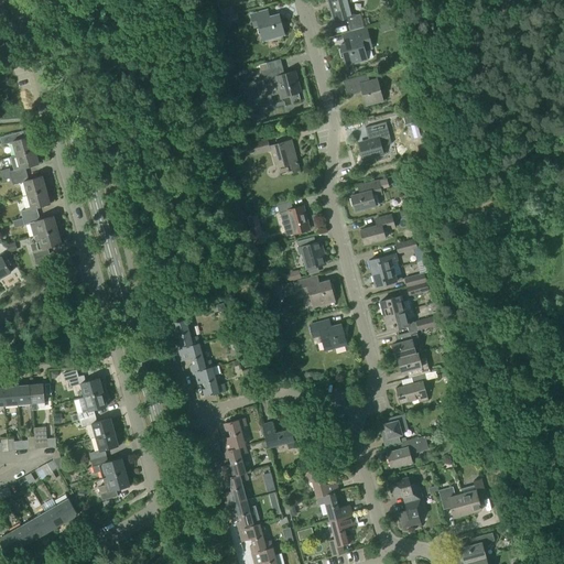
[(327,0),(334,22),(347,19),(354,18),(349,3),(357,1),(356,0),(327,0)]
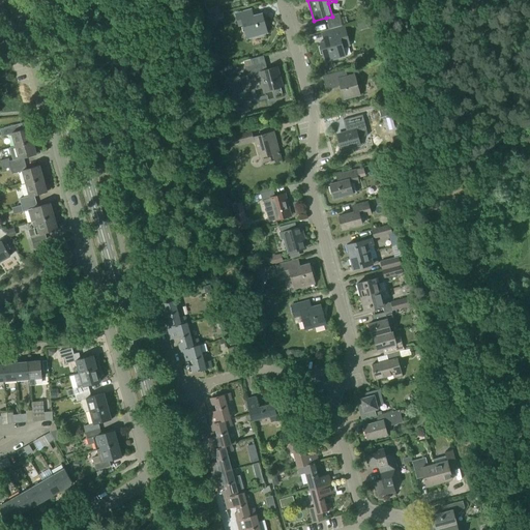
[(242,12),(235,15),(237,22),(236,22),(238,29),(243,28),(246,39),(267,33),(262,15),(244,20),(242,12)]
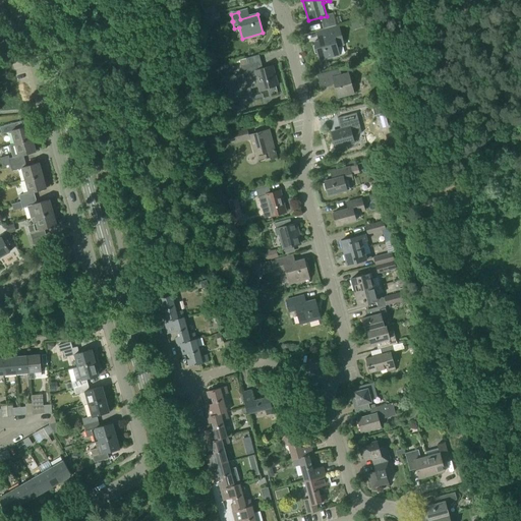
[(338,26),(336,26),(315,32),(319,41),(313,43),(319,61),(338,56),(336,47),(343,45),(338,26)]
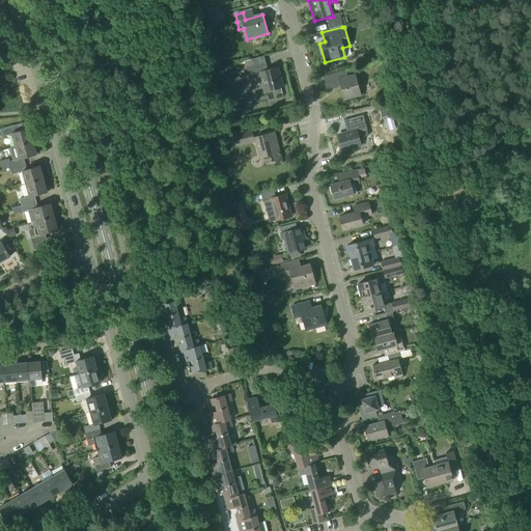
[(263,56),(251,60),(244,61),(249,81),(262,77),(267,92),(283,88),(277,67),(268,71),(263,56)]
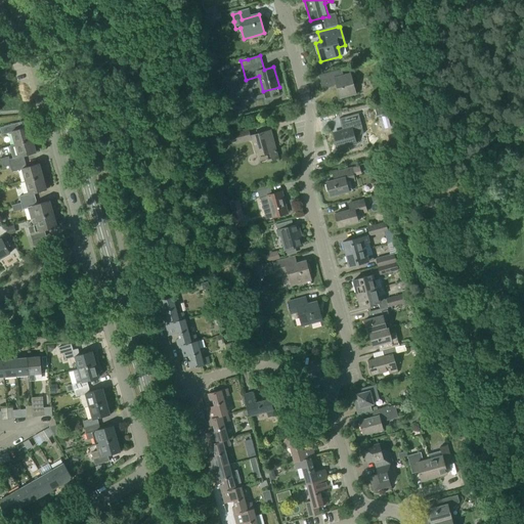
[(319,76),(321,84),(322,88),(336,85),(340,99),(357,94),(351,73),(343,75),(342,70),(319,76)]
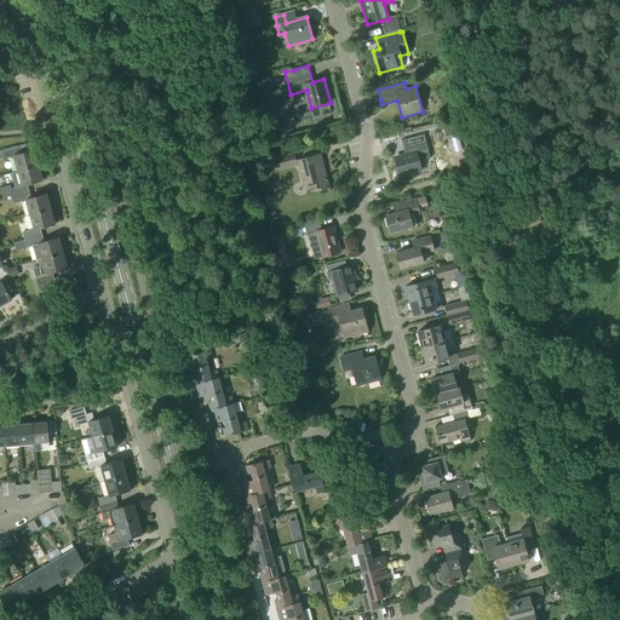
[(402,142),(403,148),(406,156),(396,159),(401,177),(422,171),(419,162),(431,159),(424,136),(402,142)]
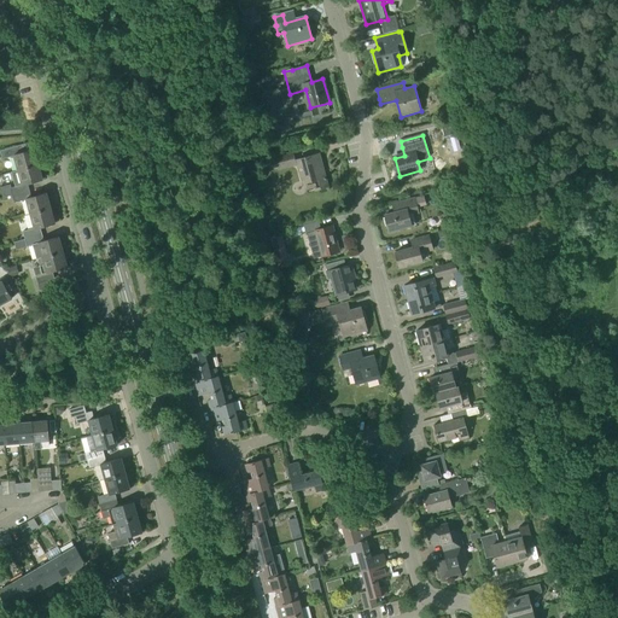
[(18,172),(39,165),(34,150),(27,152),(25,144),(0,151),(3,158),(13,156),(18,172)]
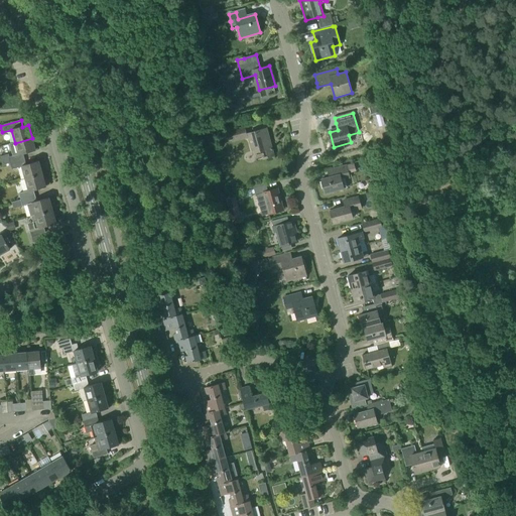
[(244,127),(228,131),(232,143),(247,139),(244,127)]
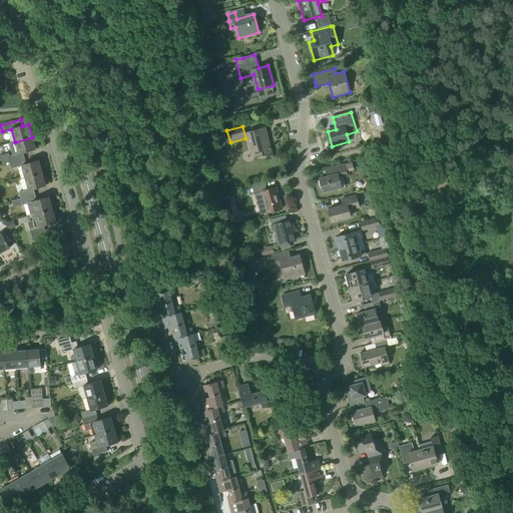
[(264,128),(245,133),(251,152),(261,150),(263,157),(272,155),(264,128)]
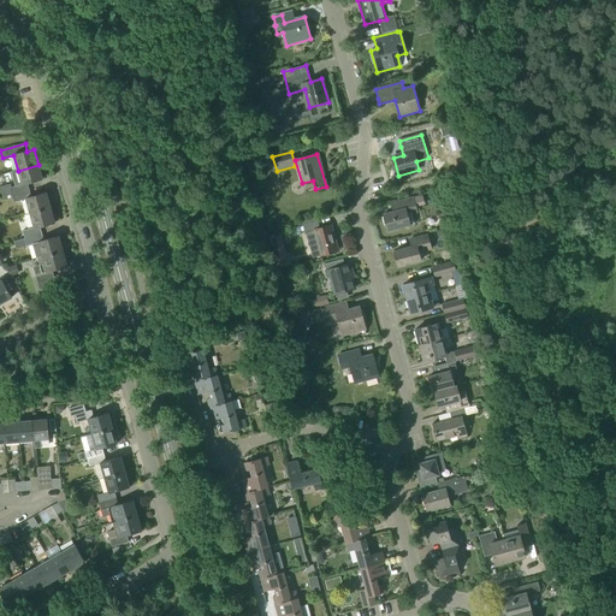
[(39,165),(18,171),(22,185),(12,188),(12,184),(0,187),(0,195),(1,199),(12,195),(30,190),(28,184),(42,179),(39,165)]
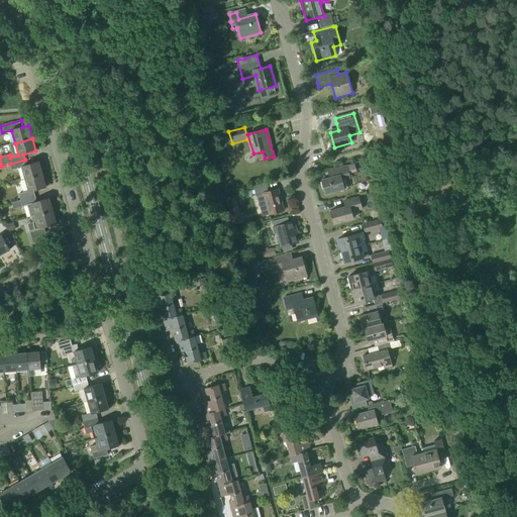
[(25,160),(10,164),(12,170),(21,167),(25,180),(42,175),(38,163),(26,166),(25,160)]
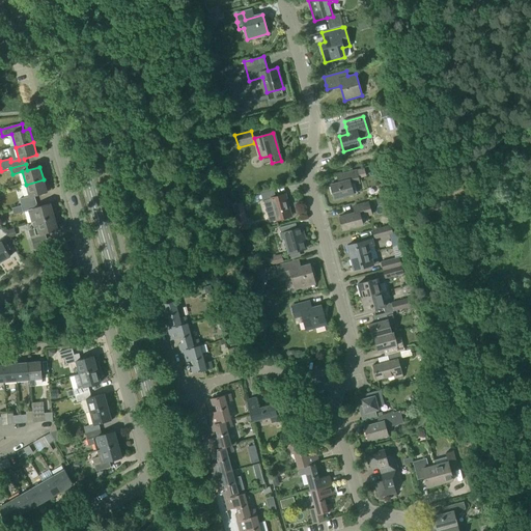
[(356,170),(358,177),(365,175),(364,168),(356,170)]
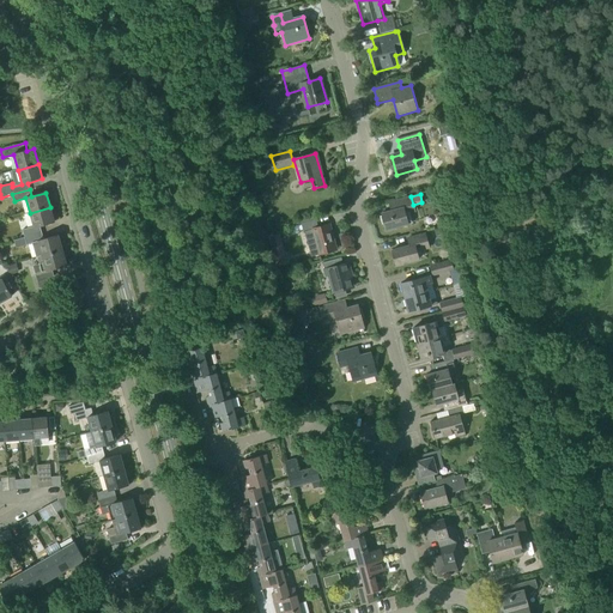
[(395,210),(382,213),(386,230),(407,224),(404,214),(414,211),(413,205),(411,196),(393,201),(395,210)]
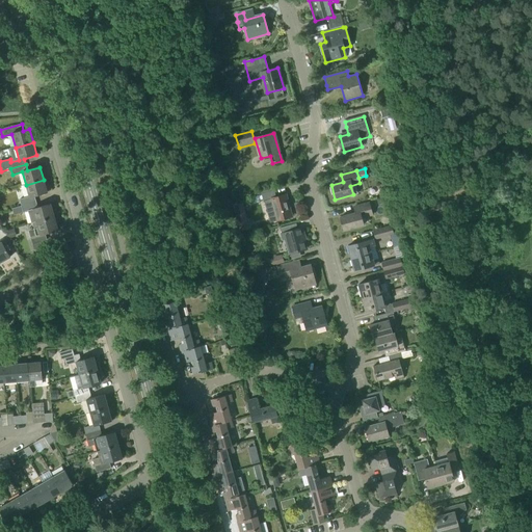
[(44,180),(26,185),(29,197),(20,201),(22,207),(36,203),(34,196),(47,192),(44,180)]
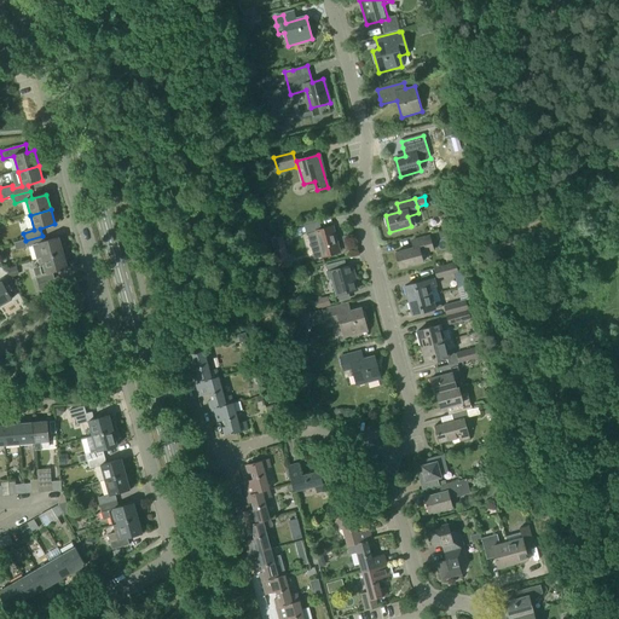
[(339,253),(331,226),(320,230),(318,221),(304,225),(306,233),(314,231),(322,256),(339,253)]
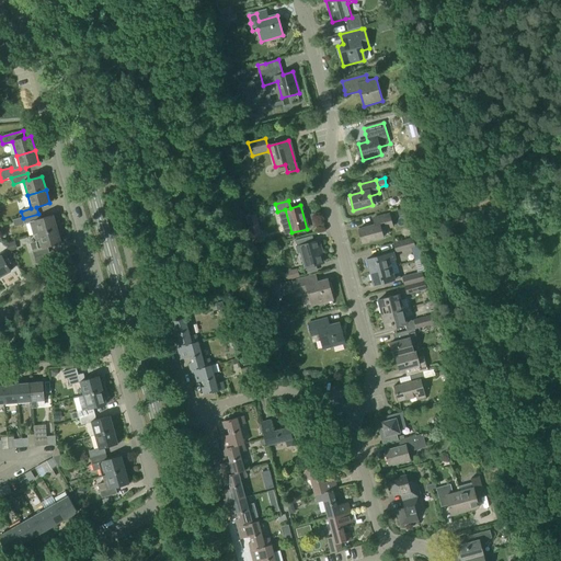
[(33,237),(34,236),(57,229),(54,216),(39,219),(38,214),(23,218),(24,224),(30,222),(33,237)]
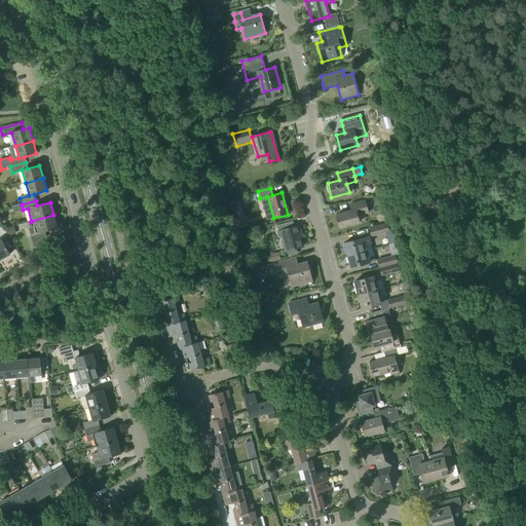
[(365,200),(349,204),(351,211),(337,215),(340,228),(359,223),(357,216),(368,213),(365,200)]
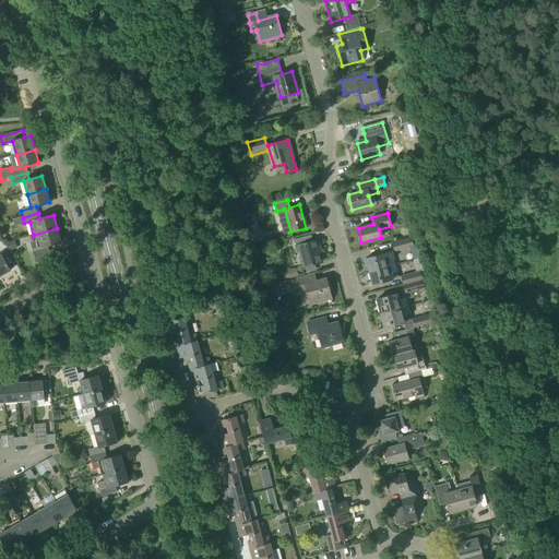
[(246,216),(250,235),(259,233),(253,214),(246,216)]
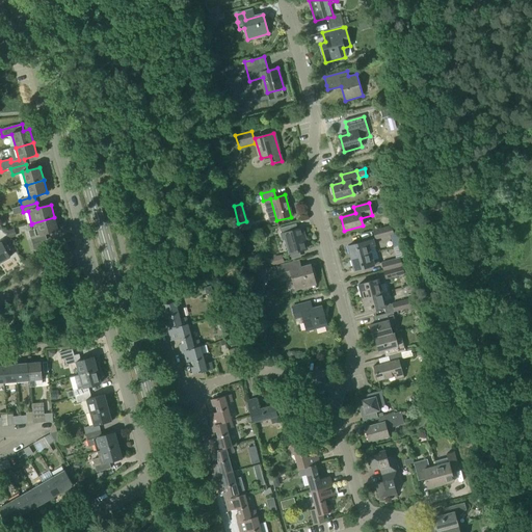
[(32,223),(34,230),(28,231),(32,244),(47,240),(45,234),(58,231),(54,217),(32,223)]
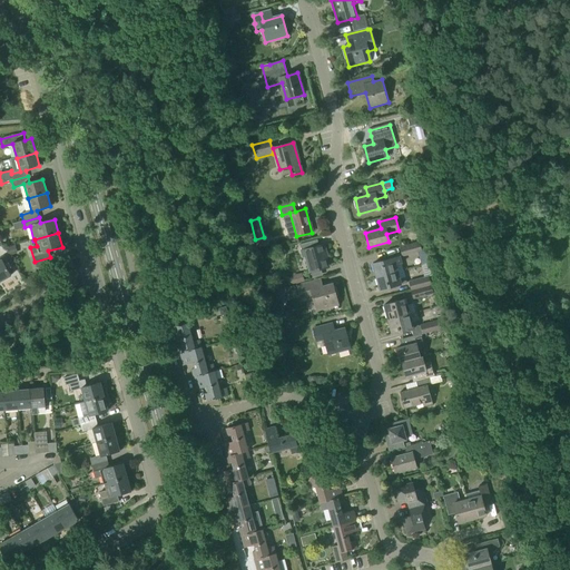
[(26,237),(12,241),(13,249),(27,247),(26,237)]
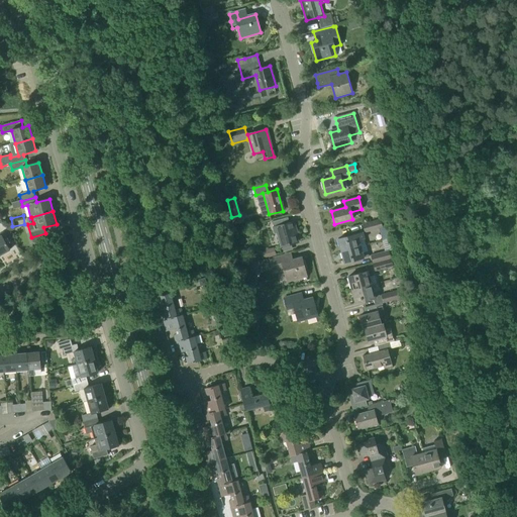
[(297,242),(291,222),(289,223),(287,217),(272,222),(273,227),(275,234),(278,233),(282,246),(297,242)]
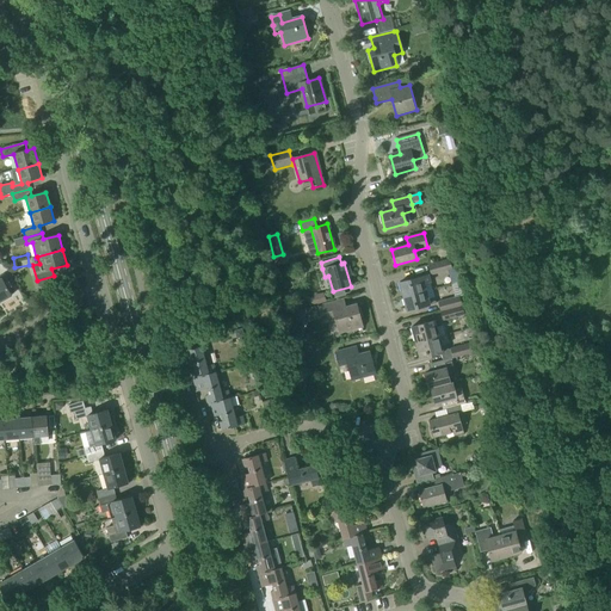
[(450,260),(429,265),(431,275),(452,269),(450,260)]
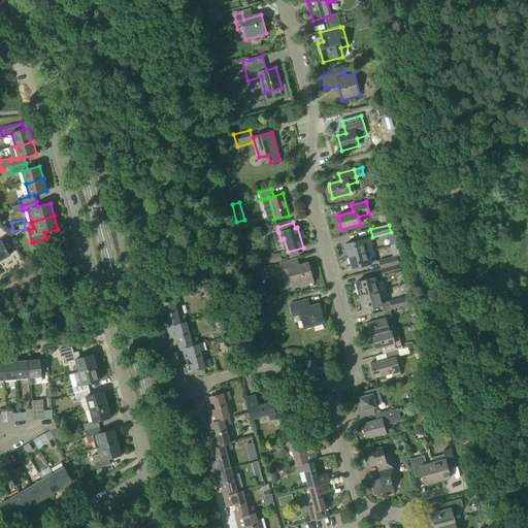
[(349,256),(367,252),(366,244),(371,242),(370,237),(345,244),(349,256)]
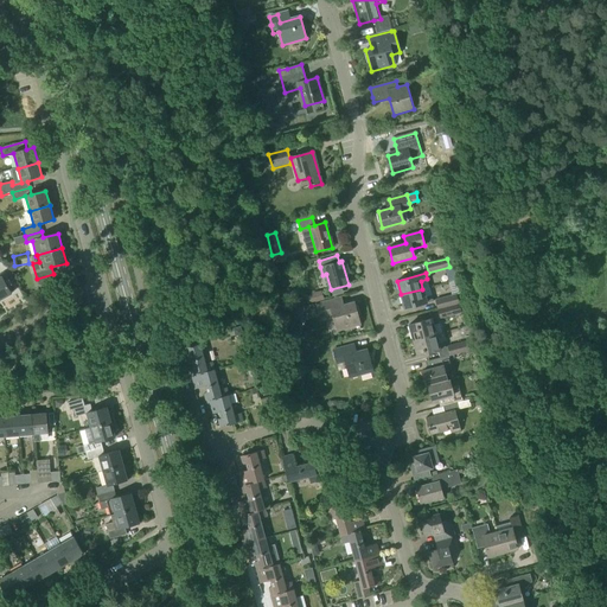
[(451,276),(443,278),(446,291),(454,288),(451,276)]
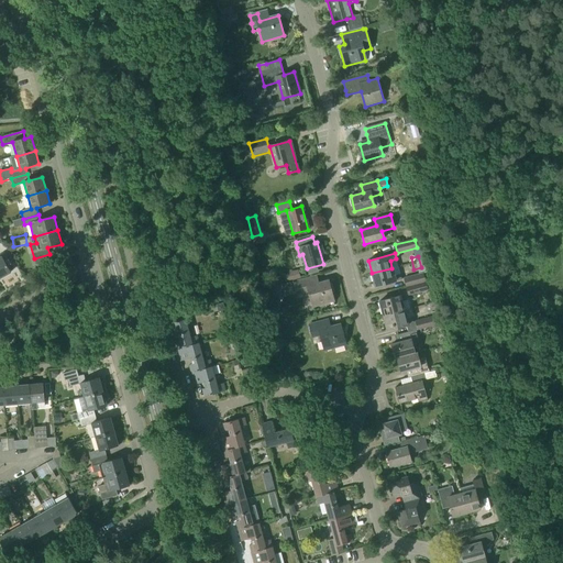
[(0,257),(0,278),(11,273),(7,266),(11,264),(8,260),(4,262),(2,257),(0,257)]
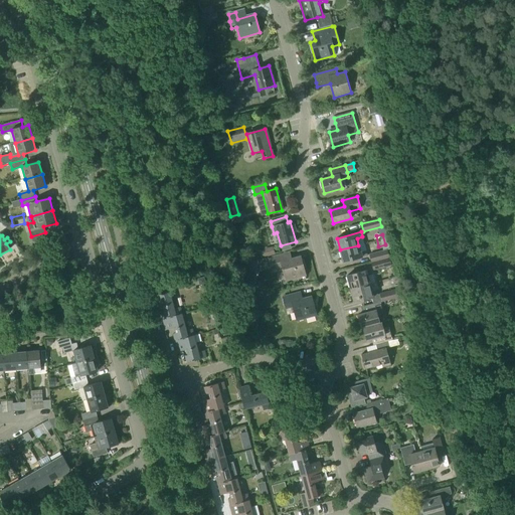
[(358,245),(340,249),(344,262),(367,255),(366,250),(360,251),(358,245)]
